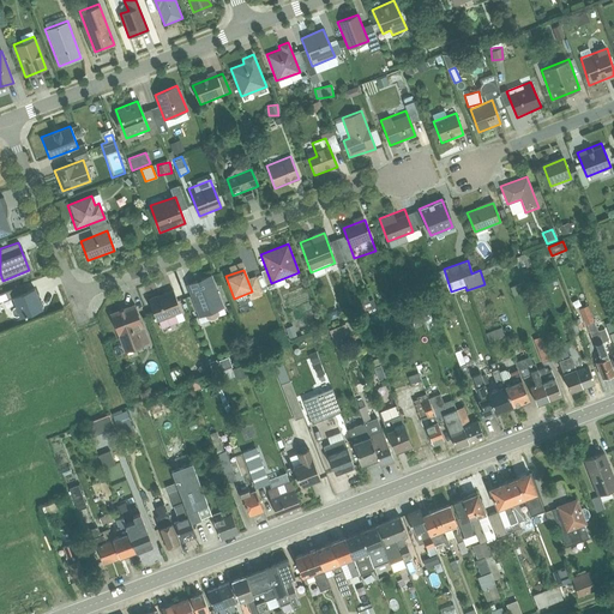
[(197,317),(222,307),(210,275),(185,283),(197,317)]
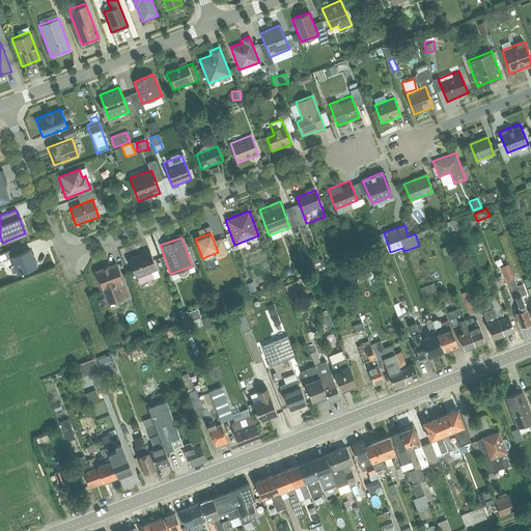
[(16,273),(35,266),(29,248),(9,255),(16,273)]
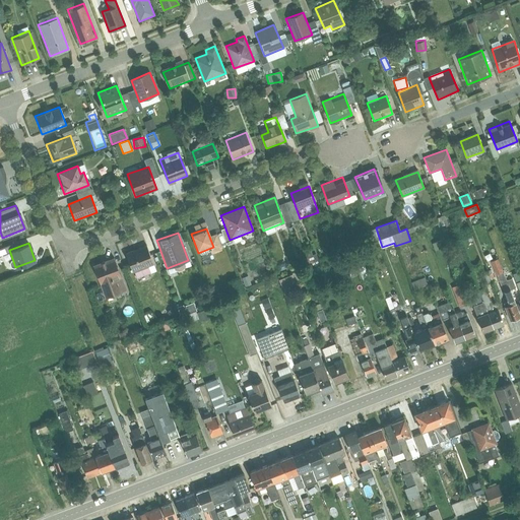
[(133,273),(153,265),(145,247),(125,255),(133,273)]
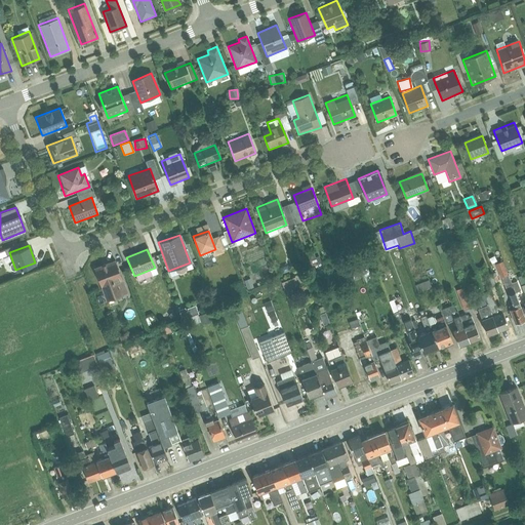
[(105,301),(127,293),(115,258),(92,268),(105,301)]
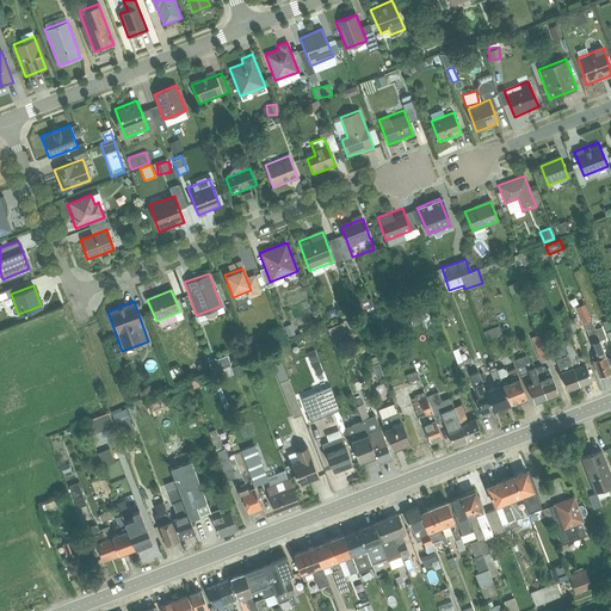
[(575,306),(581,323),(590,321),(584,303),(575,306)]
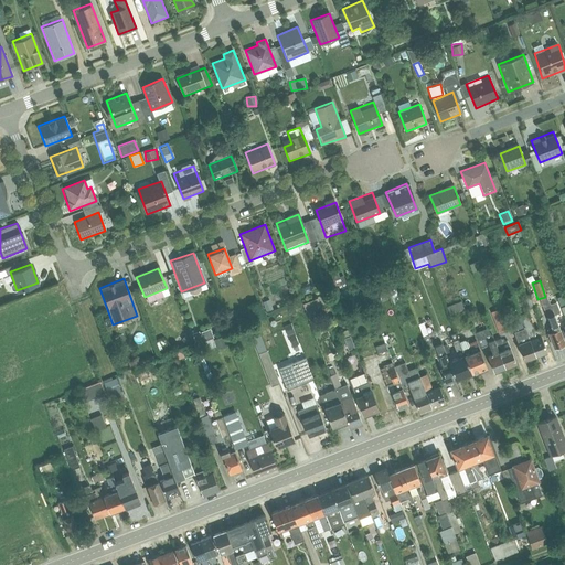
[(310,299),(302,302),(308,315),(315,312),(310,299)]
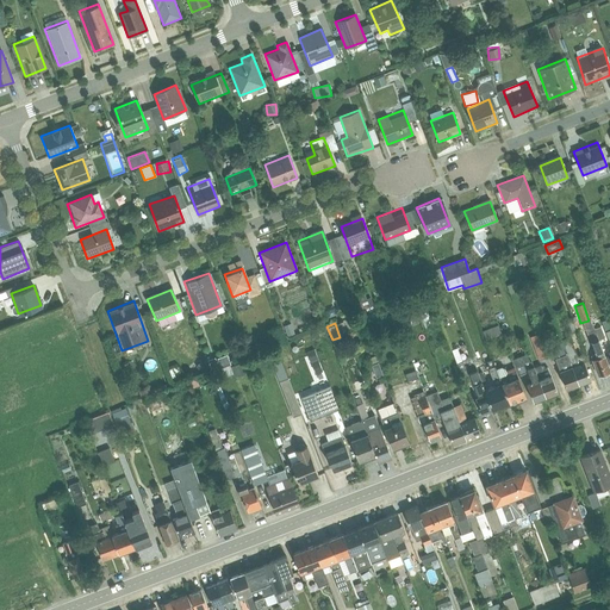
[(498,325),(483,330),(486,341),(502,337),(498,325)]
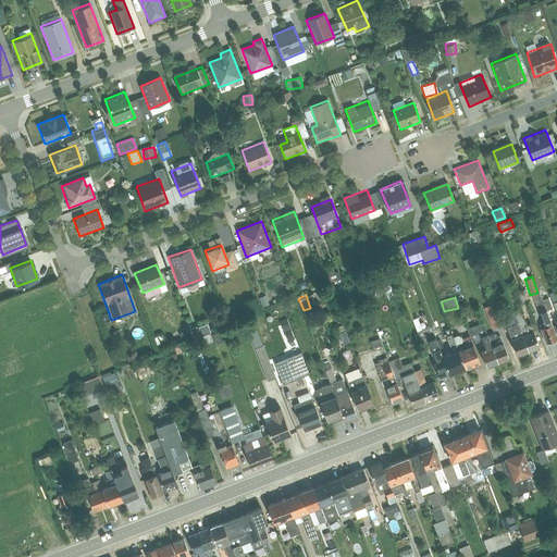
[(493,304),(483,307),(492,330),(502,326),(493,304)]
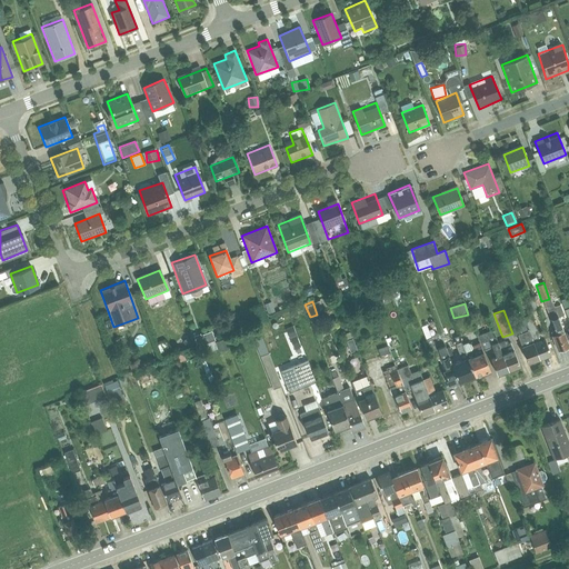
[(558,351),(568,347),(558,316),(547,320),(558,351)]
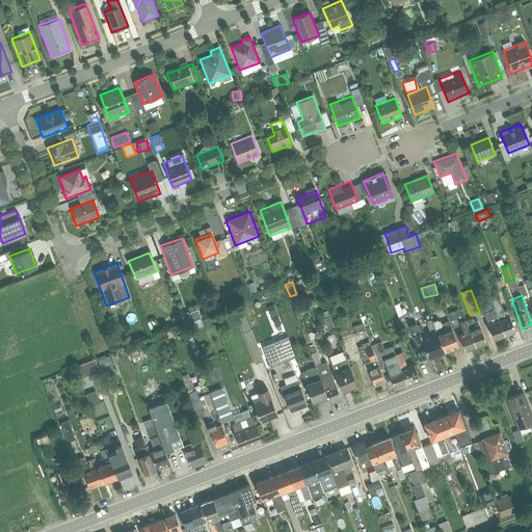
[(488,298),(477,302),(480,311),(493,307),(488,298)]
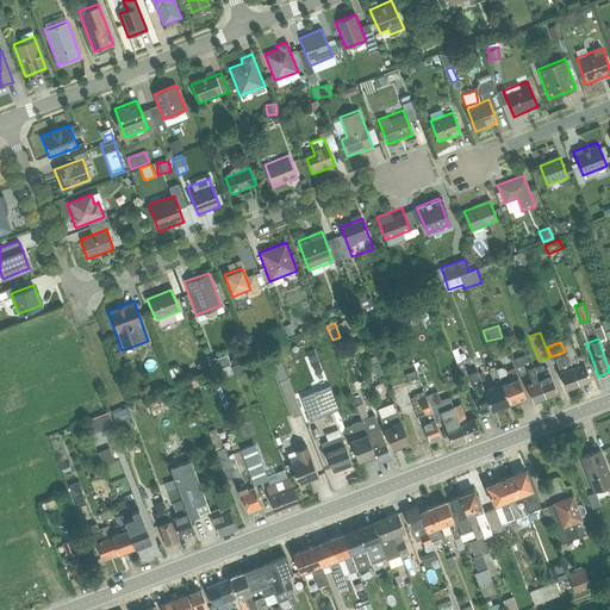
[(458,348),(450,349),(455,362),(461,360),(458,348)]
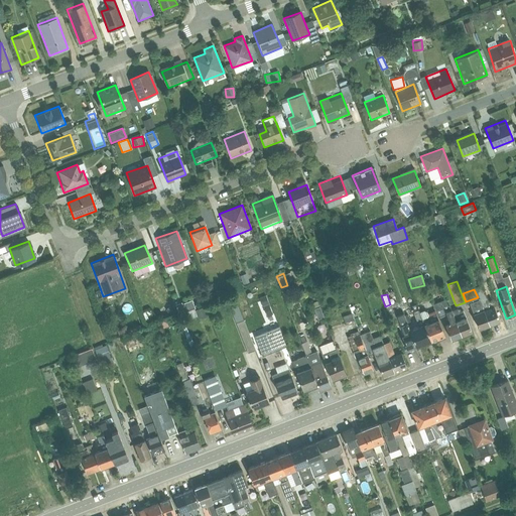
[(489,325),(499,320),(489,295),(479,299),(489,325)]
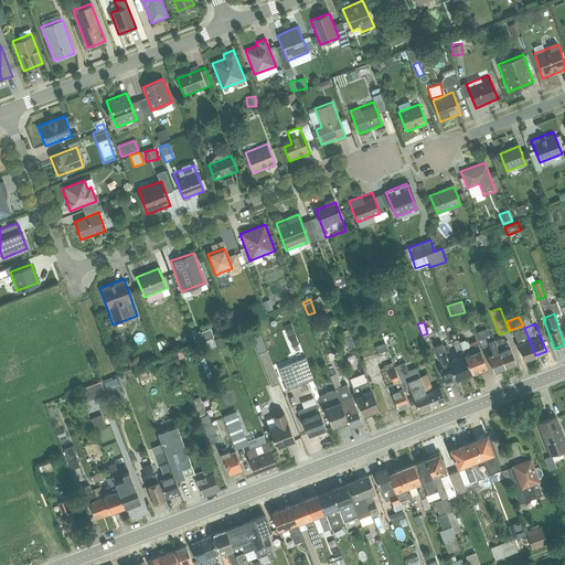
[(281,329),(290,355),(300,352),(292,326),(281,329)]
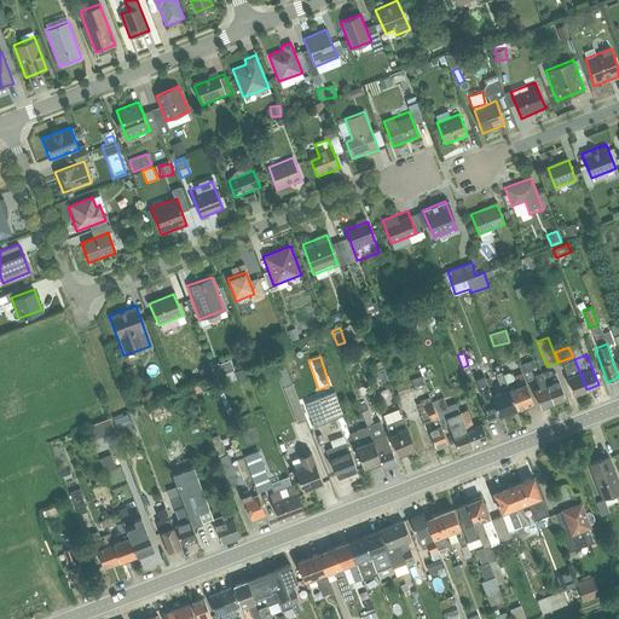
[(586,389),(574,359),(562,365),(574,394),(586,389)]
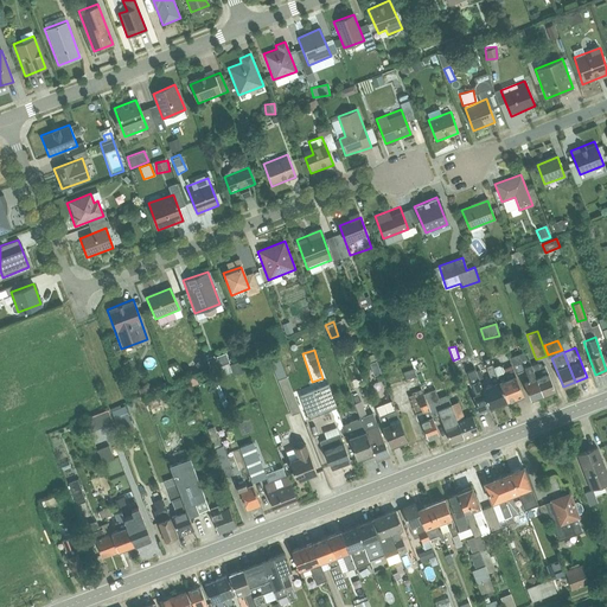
[(230,364),(234,375),(241,372),(238,362),(230,364)]
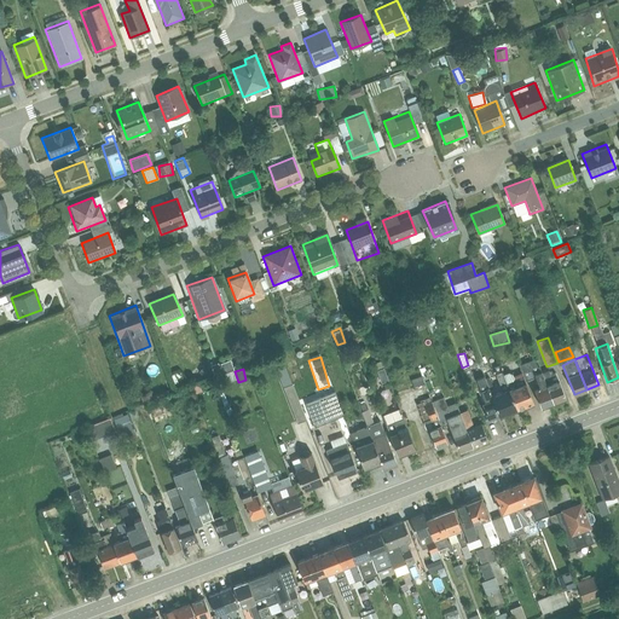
[(553,403),(565,398),(554,369),(541,374),(553,403)]
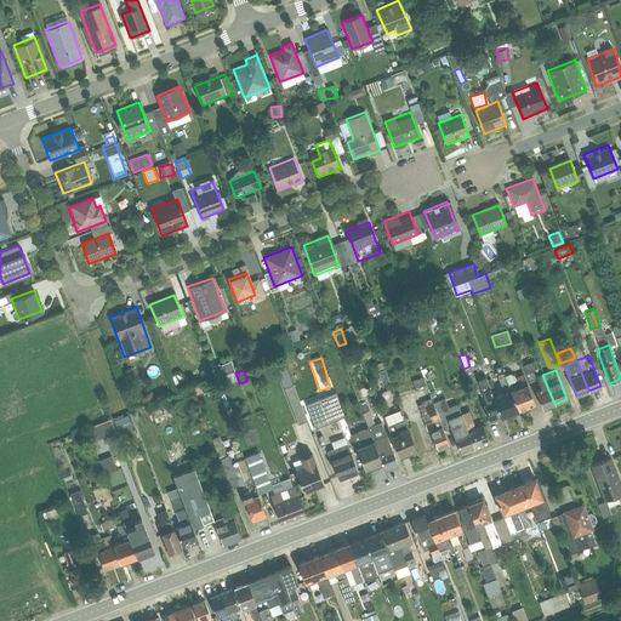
[(554,404),(542,375),(531,379),(542,409),(554,404)]
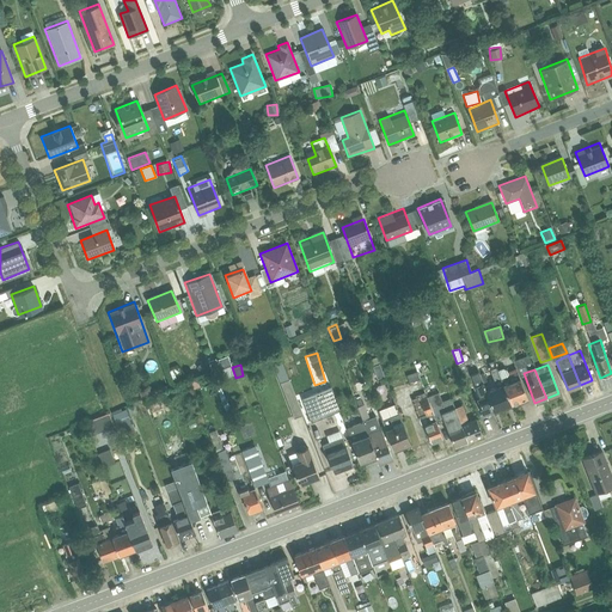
[(405,375),(408,381),(418,377),(415,371),(405,375)]
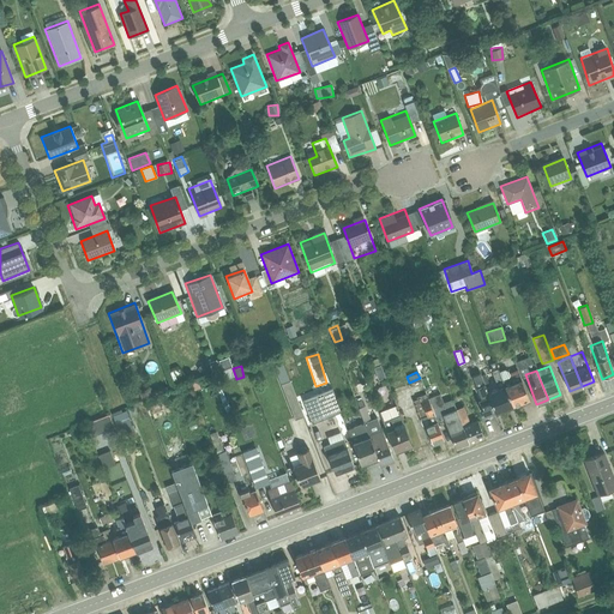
[(511,405),(528,399),(521,378),(503,384),(511,405)]
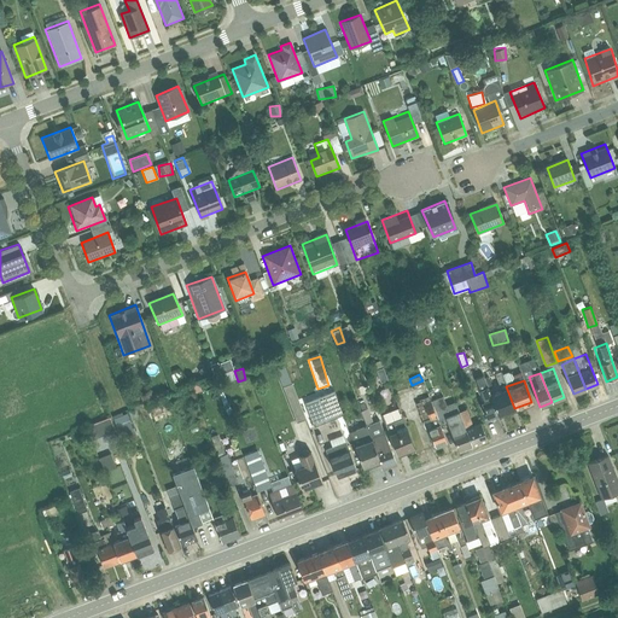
[(514,408),(506,386),(489,394),(497,415),(514,408)]
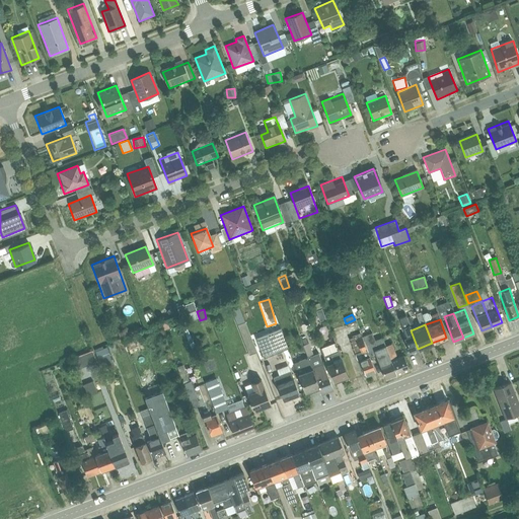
[(254,339),(262,359),(288,349),(280,328),(254,339)]
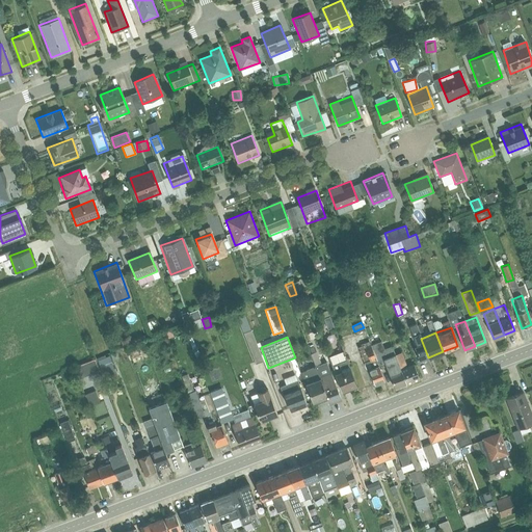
[(419,361),(428,357),(421,339),(411,342),(419,361)]
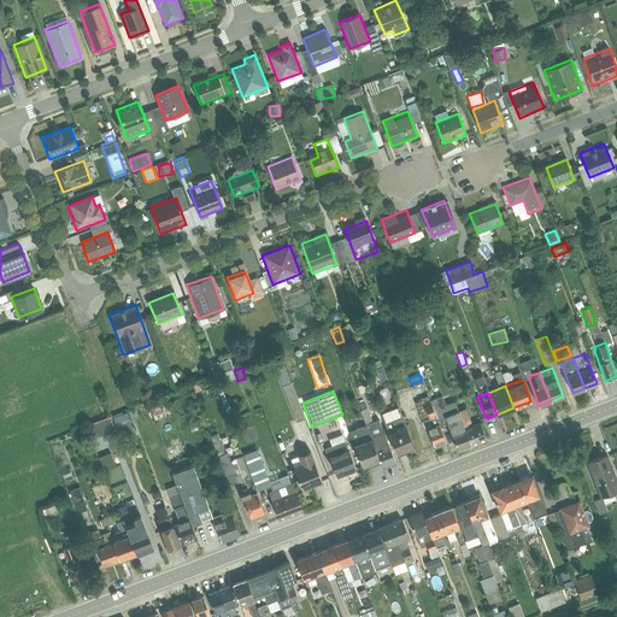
[(453,403),(444,405),(442,397),(416,403),(418,411),(425,410),(428,417),(456,411),(453,403)]
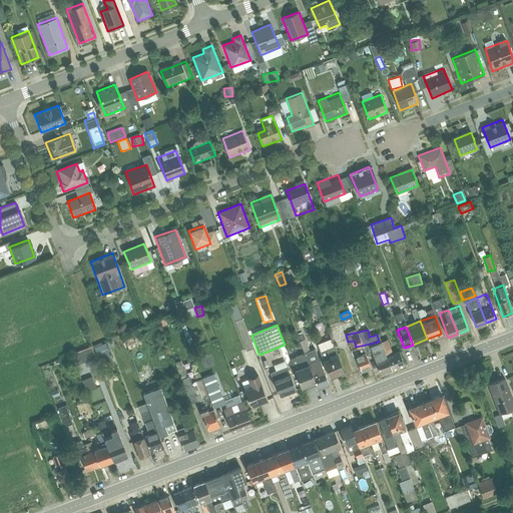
[(391,371),(404,366),(394,338),(381,343),(391,371)]
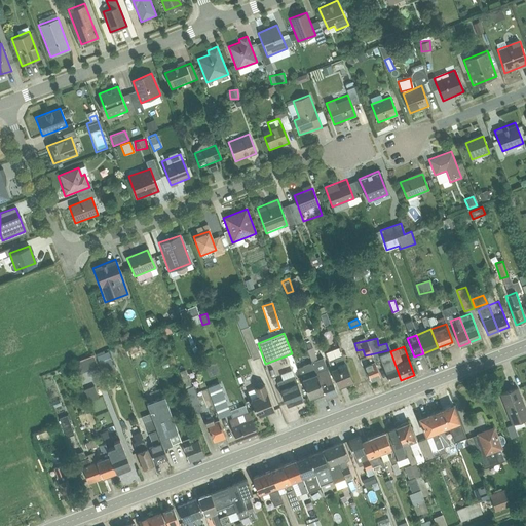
[(328,360),(341,355),(339,347),(326,351),(328,360)]
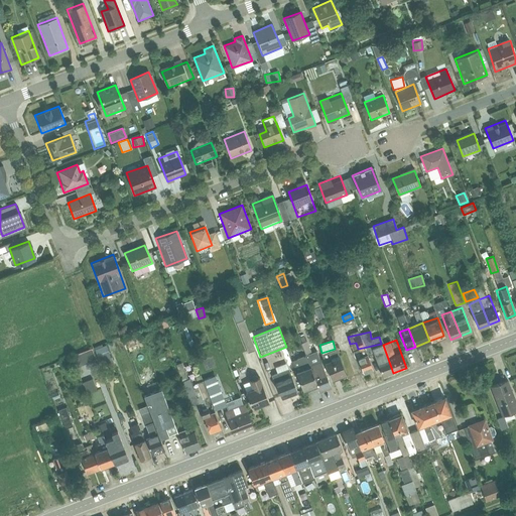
[(98,358),(110,353),(105,343),(94,348),(98,358)]
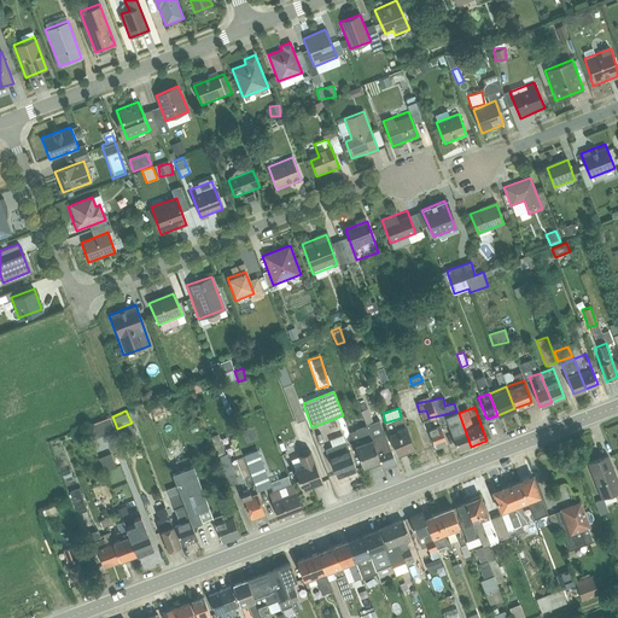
[(471,447),(459,413),(445,418),(458,452),(471,447)]
